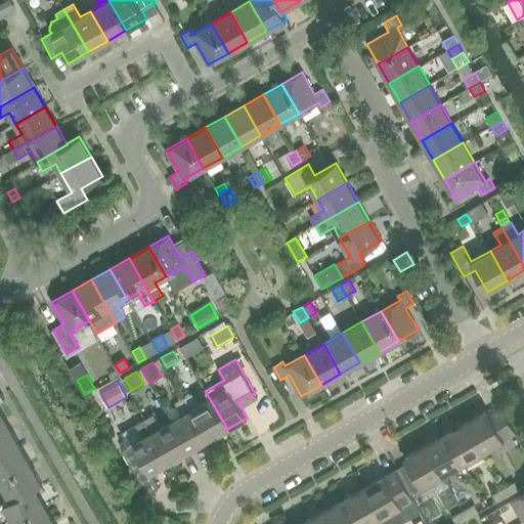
[(183,397),(208,440),(227,429),(210,399),(200,405),(191,392),(183,397)]
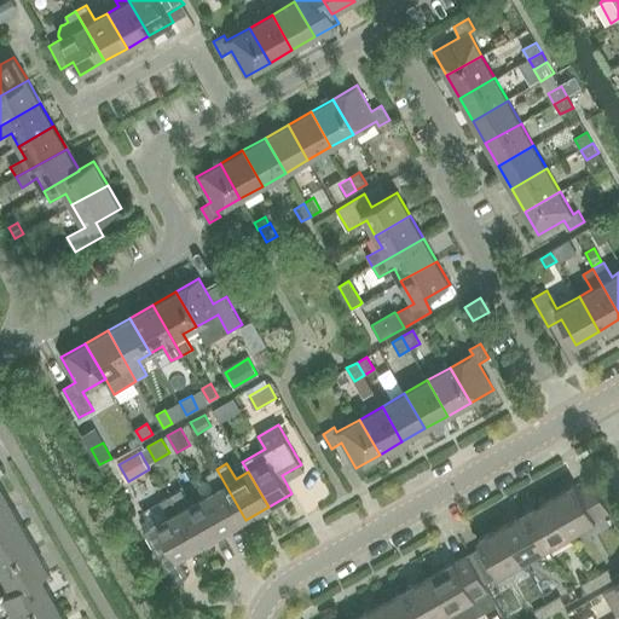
[(246,520),(217,469),(206,475),(215,491),(202,497),(223,533),(246,520)]
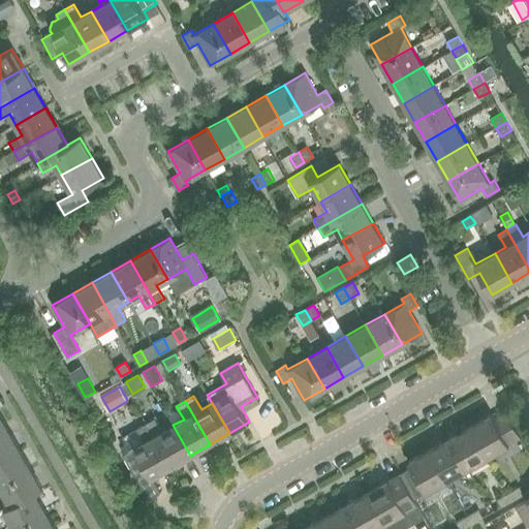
[(492,414),(470,427),(488,457),(509,444),(508,444),(520,438),(506,413),(495,419),(492,414)]
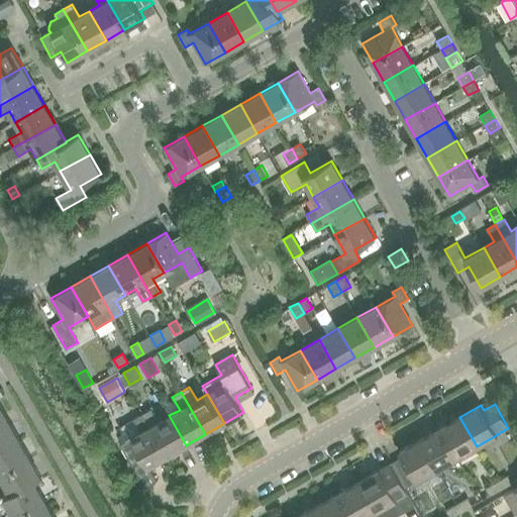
[(0,424),(8,420),(0,405),(0,424)]
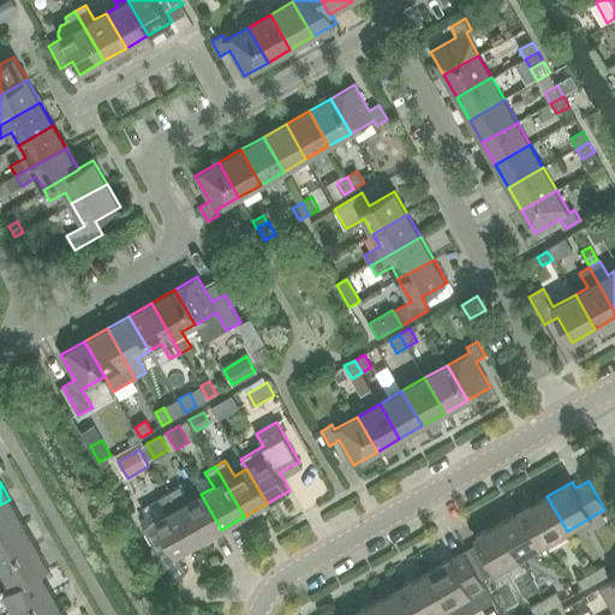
[(169,493),(198,542),(221,530),(201,494),(189,501),(180,487),(169,493)]
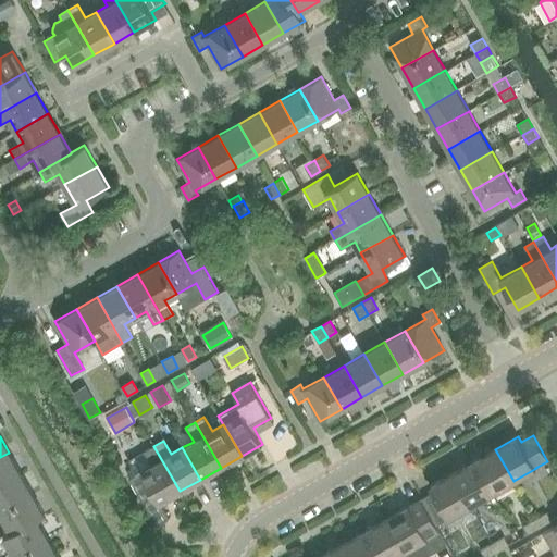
[(153,446),(145,452),(152,465),(130,478),(157,525),(169,519),(160,503),(180,491),(153,446)]
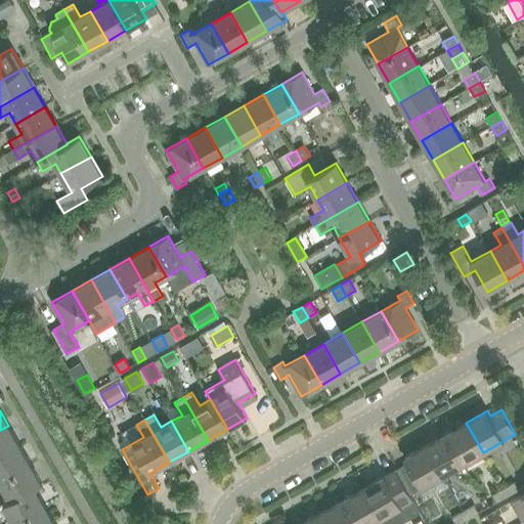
[(483,452),(466,423),(445,434),(463,464),(483,452)]
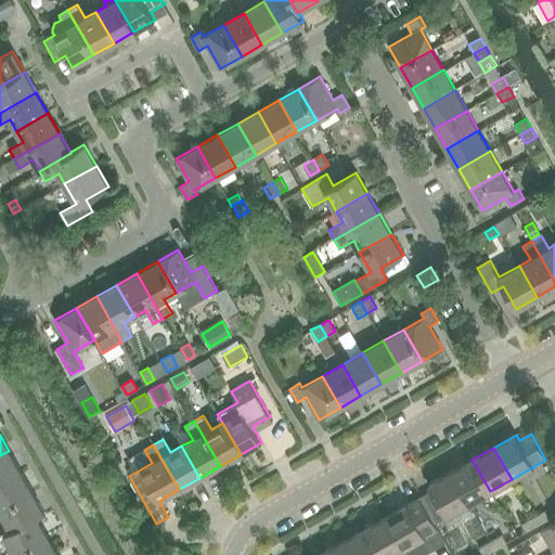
[(0,482),(21,470),(9,451),(0,455),(0,482)]
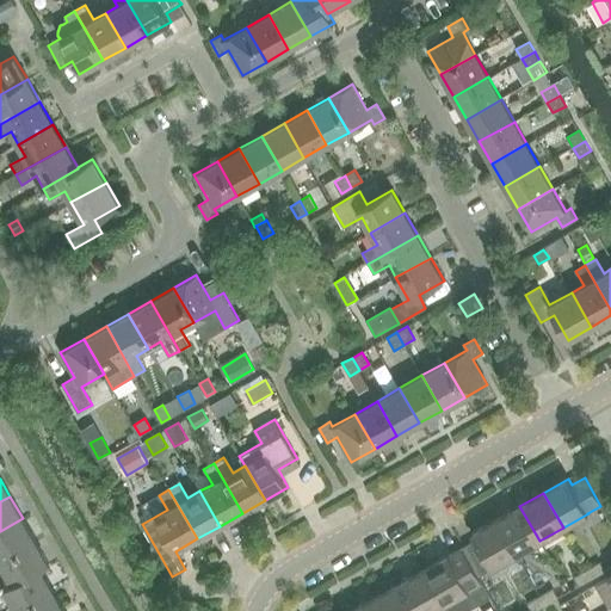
[(539,541),(519,506),(497,519),(516,555),(539,541)]
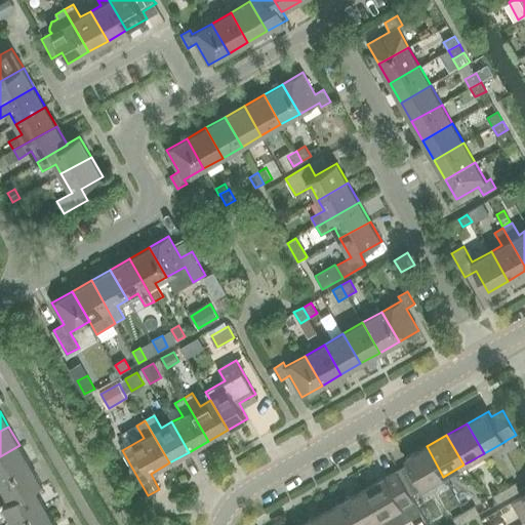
[(0,482),(31,465),(19,445),(0,456),(0,482)]
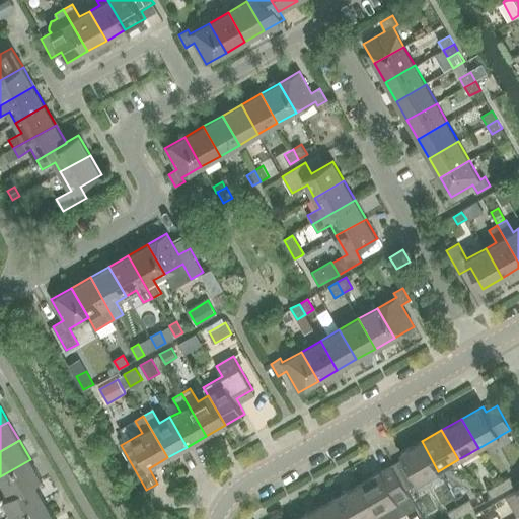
[(438,471),(422,441),(400,453),(403,459),(418,484),(438,471)]
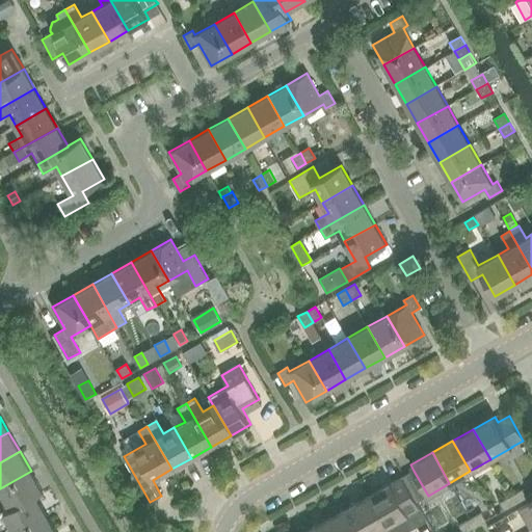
[(35,495),(35,496),(43,491),(31,471),(0,488),(0,489),(10,507),(10,508),(35,495)]
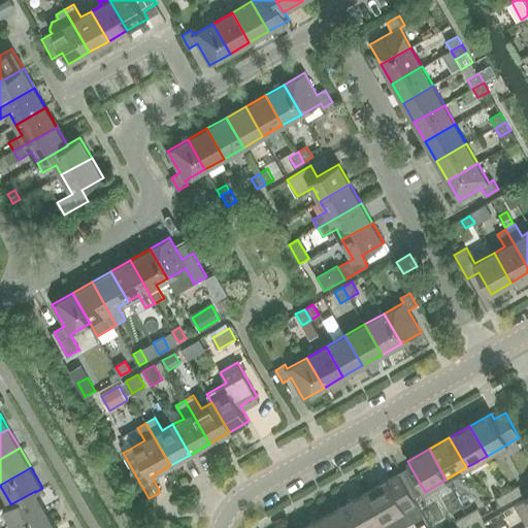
[(425,492),(410,467),(399,473),(414,498),(425,492)]
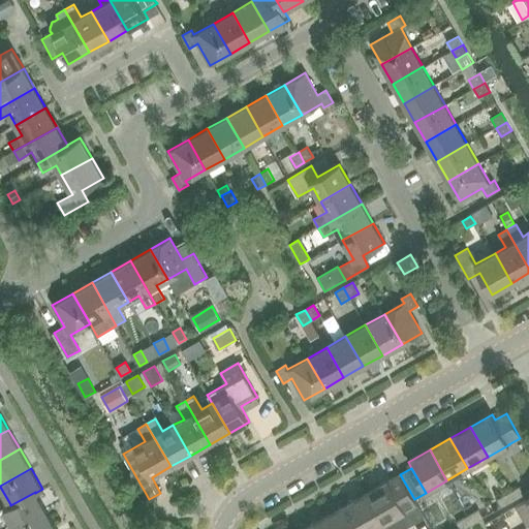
[(367,493),(384,523),(387,528),(399,528),(424,516),(414,499),(400,474),(389,480),(367,493)]
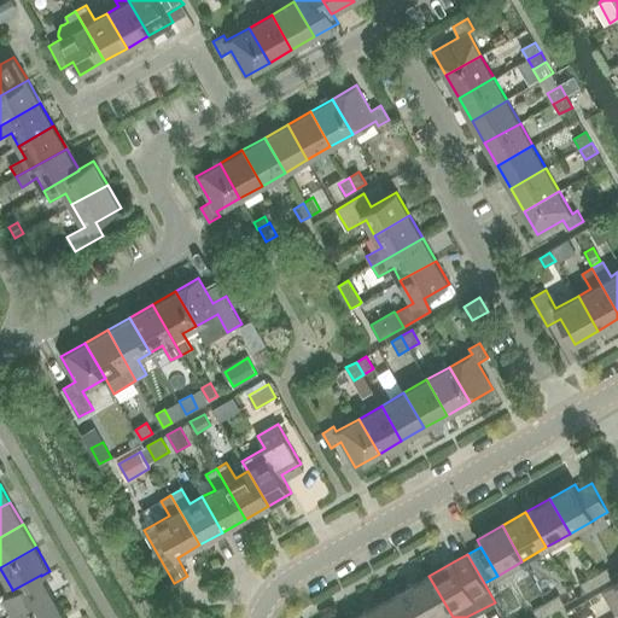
[(594,576),(599,586),(612,577),(607,569),(594,576)]
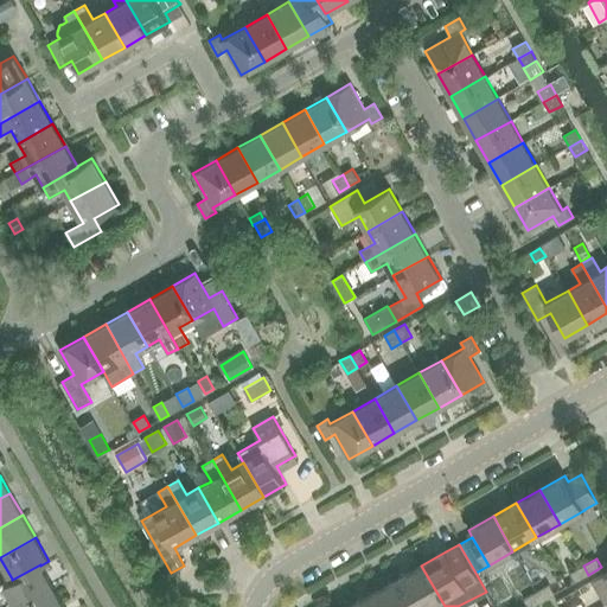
[(52,587),(40,566),(40,564),(12,580),(12,579),(4,583),(17,606),(52,587)]
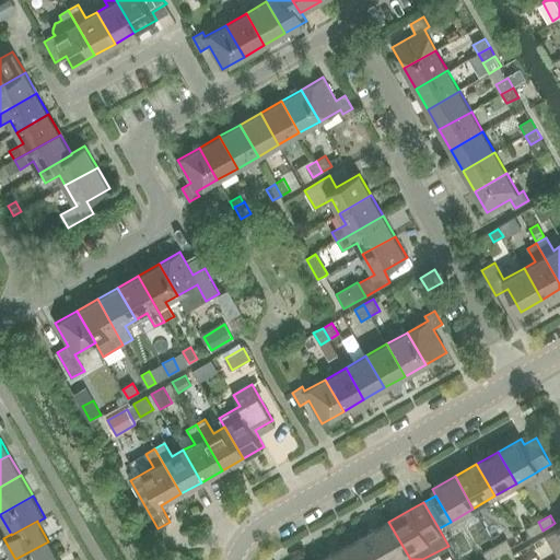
[(396,559),(407,553),(388,522),(366,534),(382,559),(396,559)]
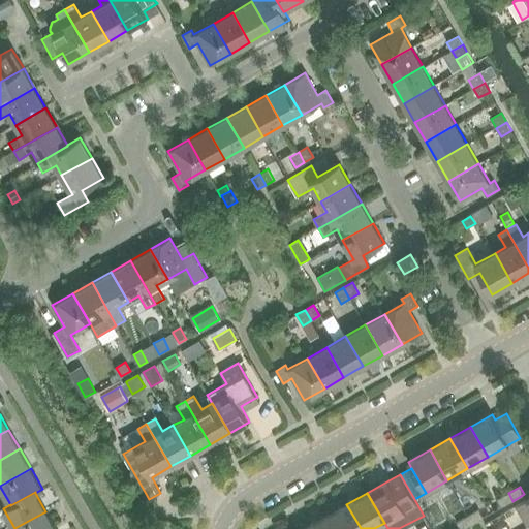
[(512,501),(508,493),(498,499),(502,507),(512,501)]
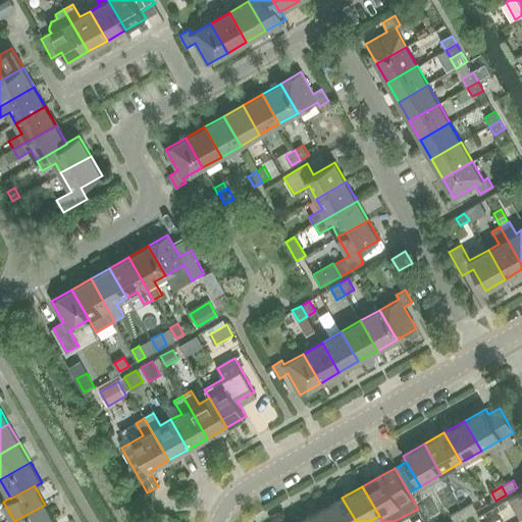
[(521,491),(520,493),(509,500),(521,520),(521,519),(521,491)]
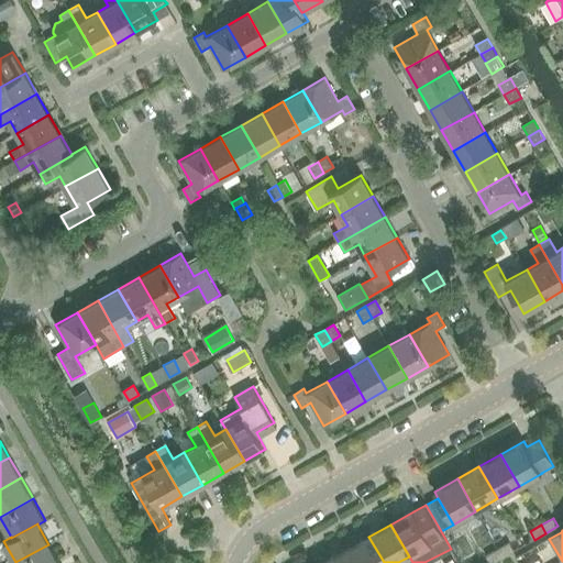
[(384,562),(368,537),(348,549),(354,562),(384,562)]
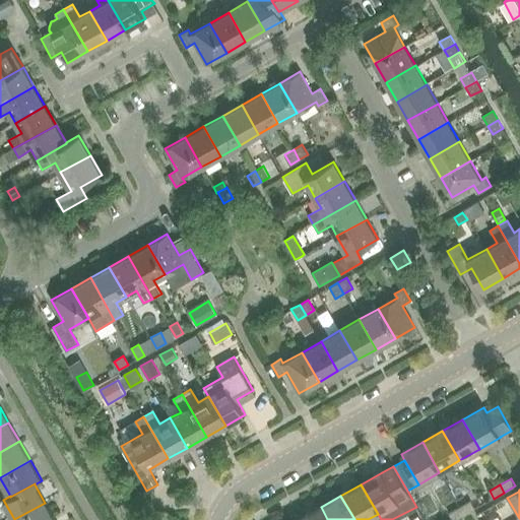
[(460,508),(464,515),(474,509),(470,502),(460,508)]
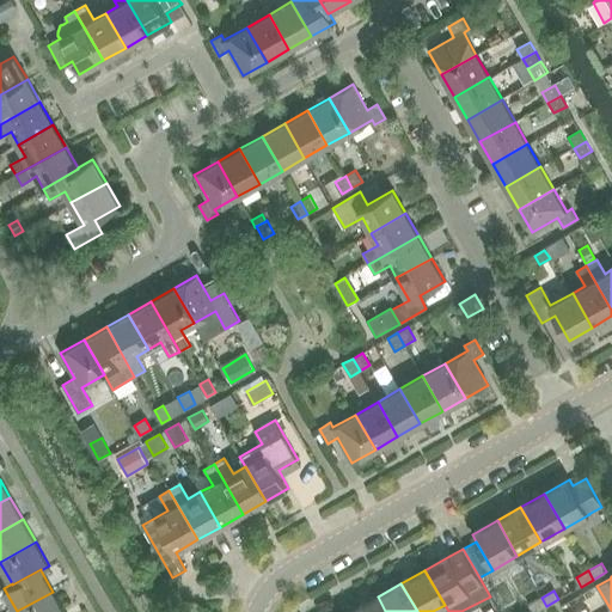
[(65,611),(53,592),(17,611),(65,611)]
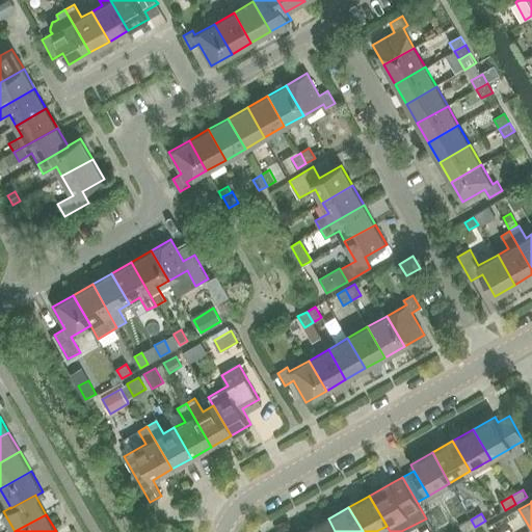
[(335,531),(328,519),(308,531),(335,531)]
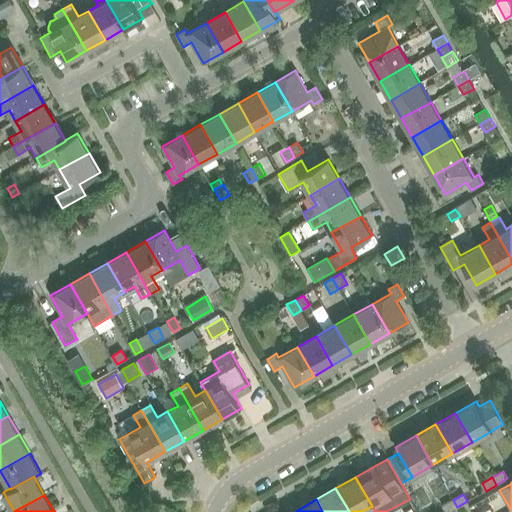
[(448,511),(457,507),(453,500),(442,506),(445,511),(448,511)]
